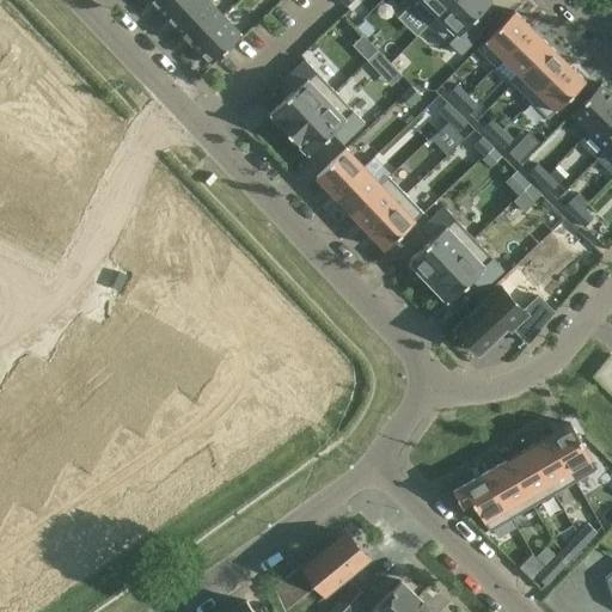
[(146,0),(158,12),(169,0),(146,0)]
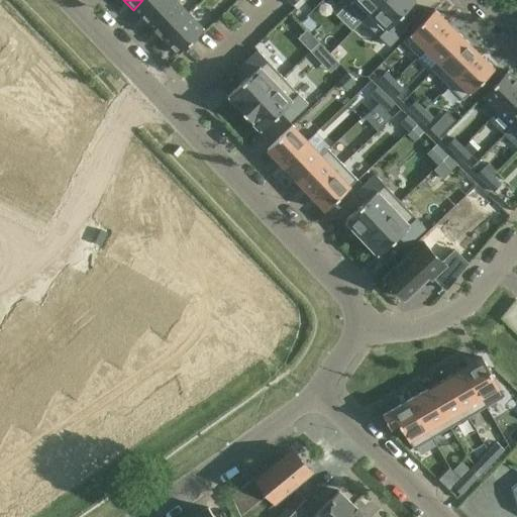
[(173,0),(142,0),(133,10),(147,24),(173,0)]
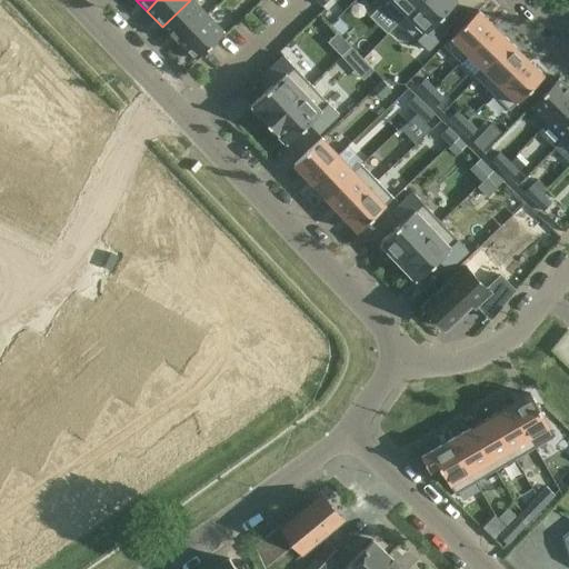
[(207,16),(192,0),(190,0),(162,27),(178,43),(207,16)]
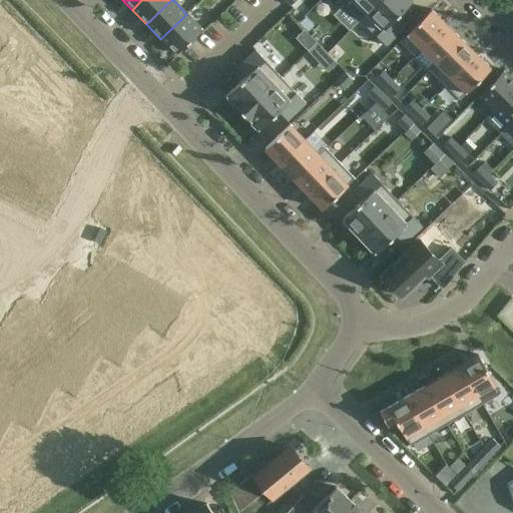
[(339,0),(360,20),(379,0),(339,0)]
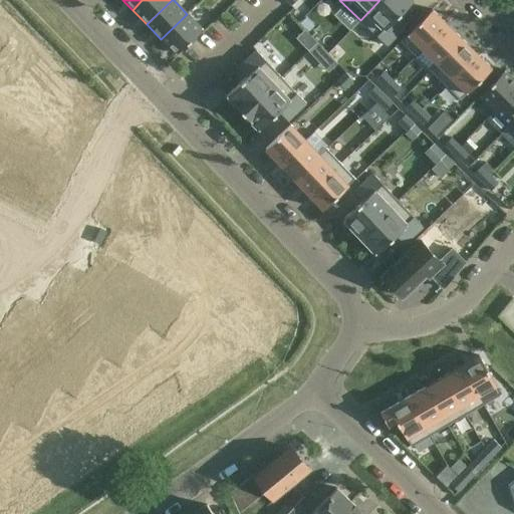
[(413,0),(379,0),(360,20),(387,46),(405,27),(396,18),(413,0)]
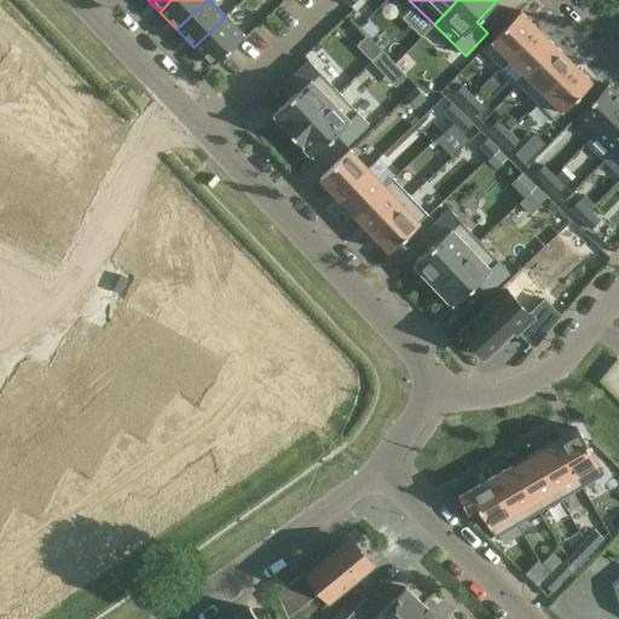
[(509,59),(538,29),(520,11),(482,50),(502,68),(510,61),(509,59)]
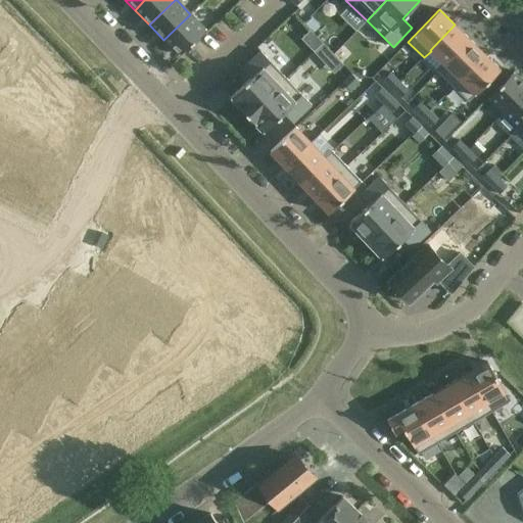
[(190,14),(163,40),(178,56),(205,31),(190,14)]
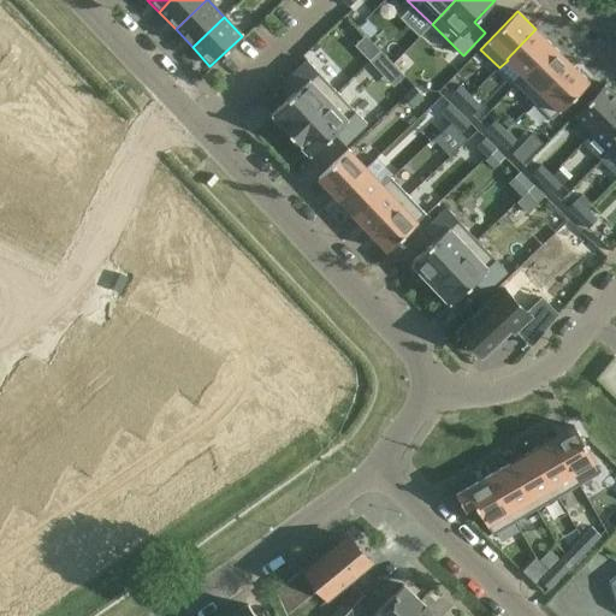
[(554,46),(535,29),(507,59),(508,60),(523,75),(523,76),(554,46)]
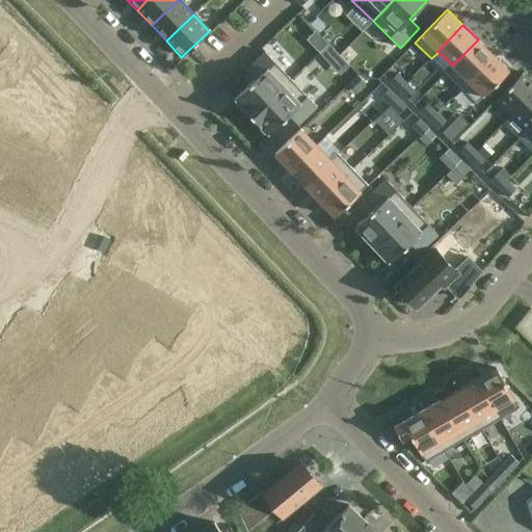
[(494,54),(478,40),(452,65),(452,64),(445,72),(460,87),(494,54)]
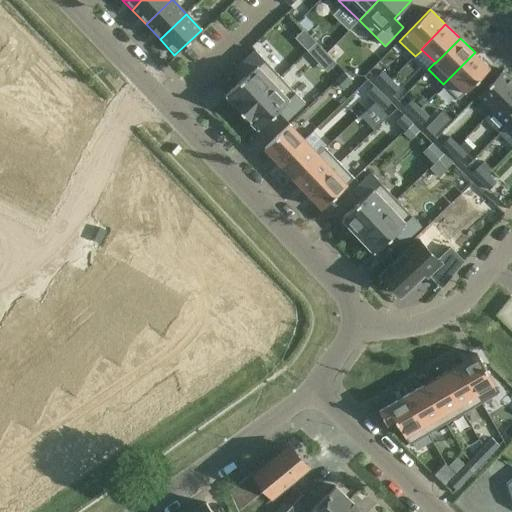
[(241,113),(280,76),(255,50),(236,67),(245,77),(225,95),(241,113)]
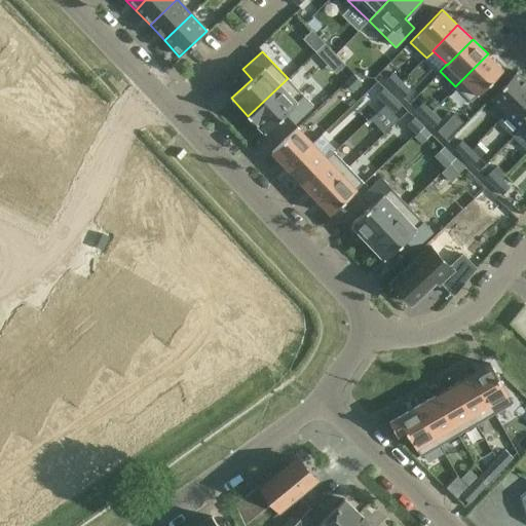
[(503,69),(488,53),(455,86),(471,102),(503,69)]
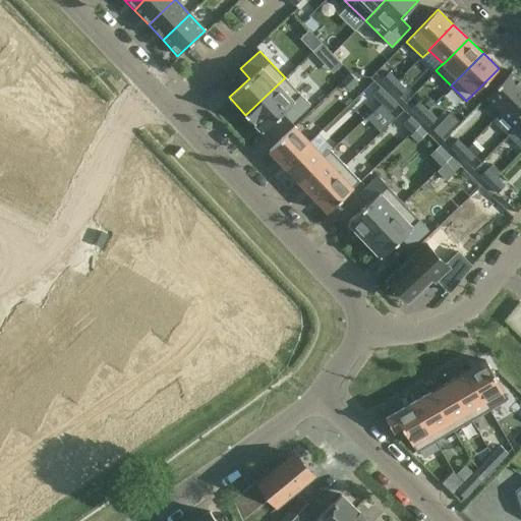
[(502,112),(520,92),(520,78),(512,70),(485,97),(502,112)]
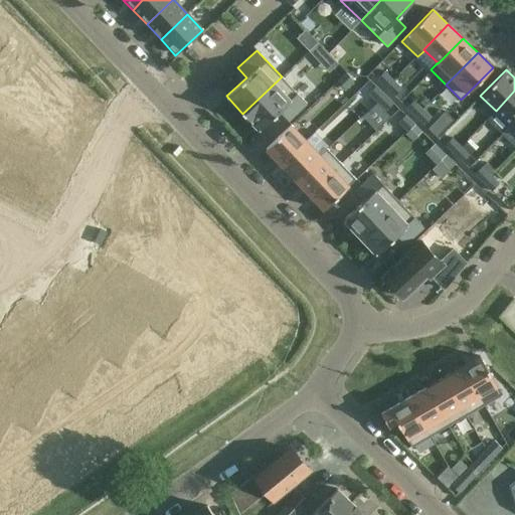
[(386,88),(393,79),(384,71),(377,78),(386,88)]
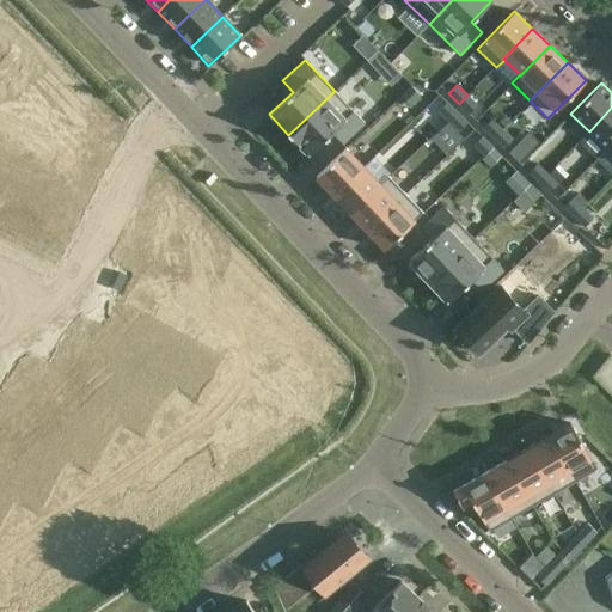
[(401,96),(409,105),(420,95),(411,86),(401,96)]
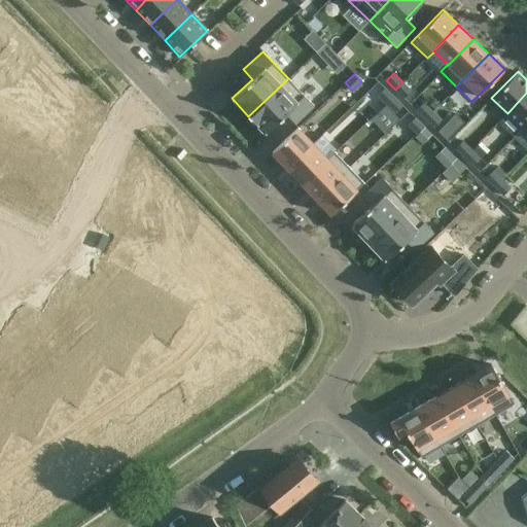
[(314,106),(288,78),(248,116),(266,134),(286,114),(294,124),(314,106)]
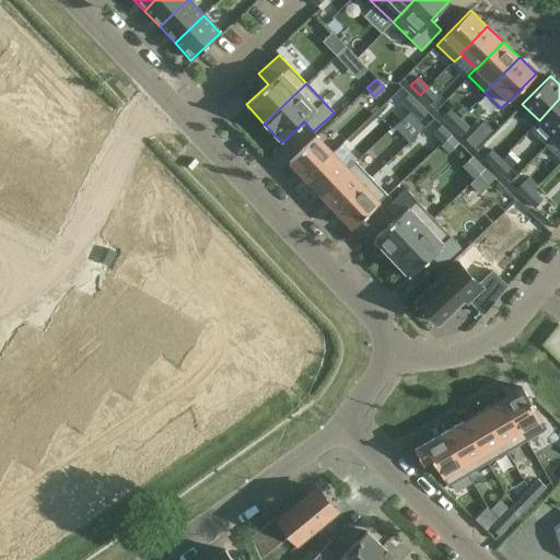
[(438,96),(428,86),(420,95),(429,104),(438,96)]
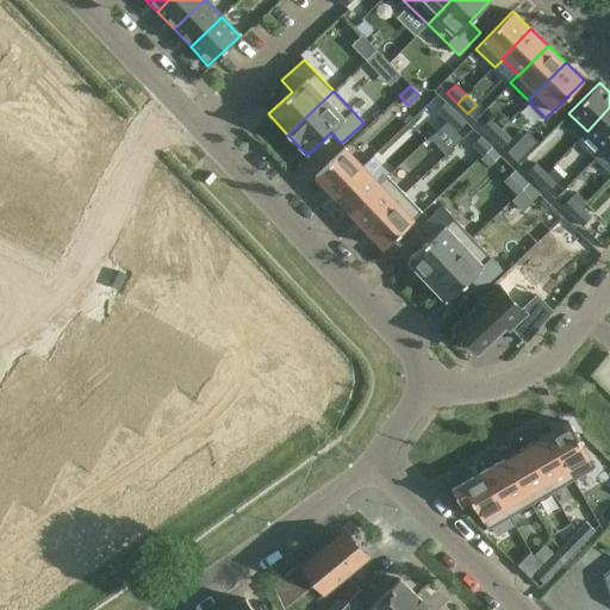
[(447,120),(455,112),(446,101),(437,110),(447,120)]
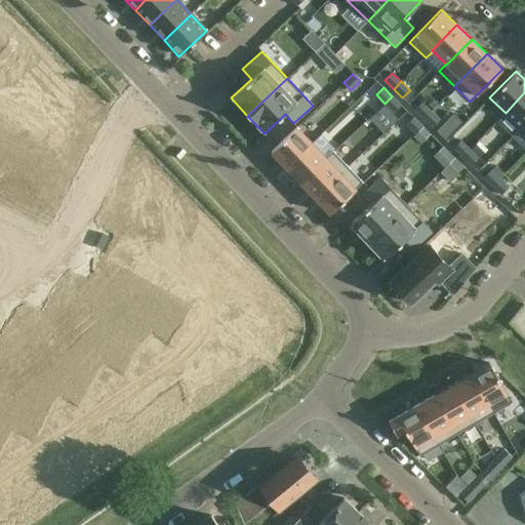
[(524,122),(524,92),(506,113),(520,128),(524,122)]
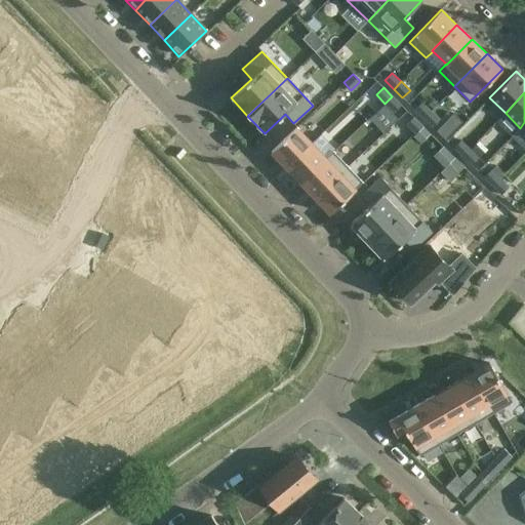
[(401,105),(392,96),(385,104),(394,112),(401,105)]
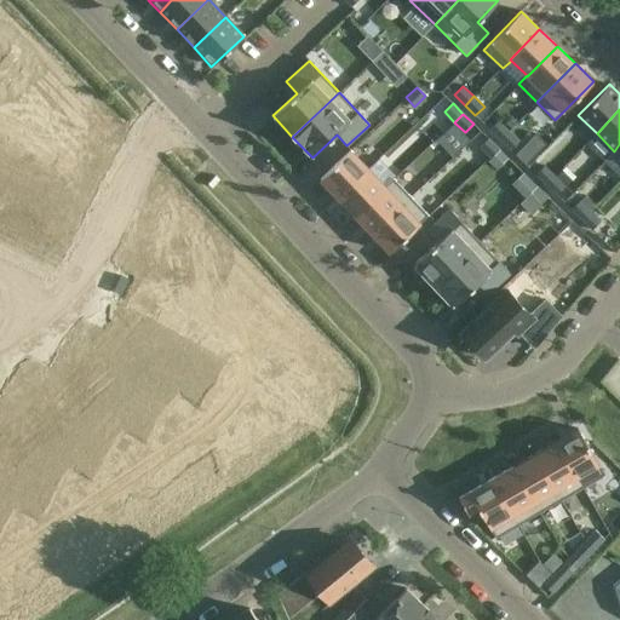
[(500,139),(509,131),(498,121),(489,130),(500,139)]
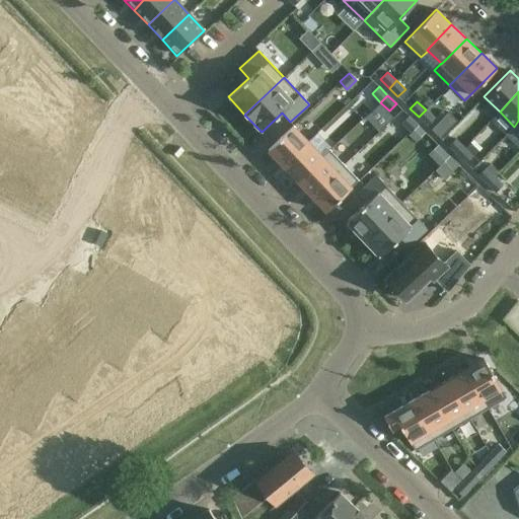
[(379,104),(366,116),(380,131),(392,119),(379,104)]
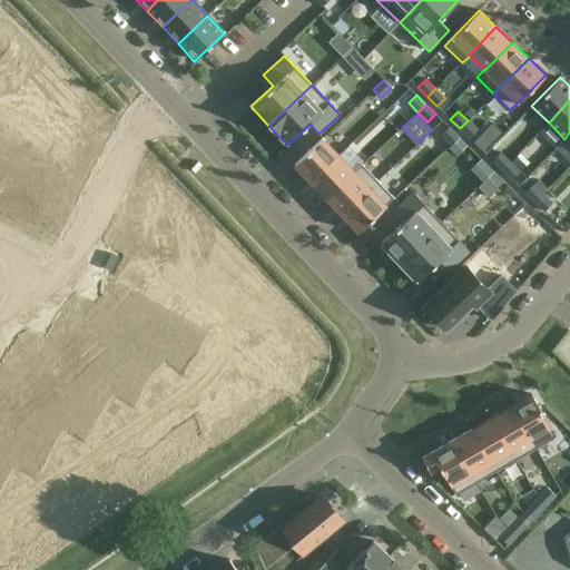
[(478,130),(468,120),(460,128),(470,138),(478,130)]
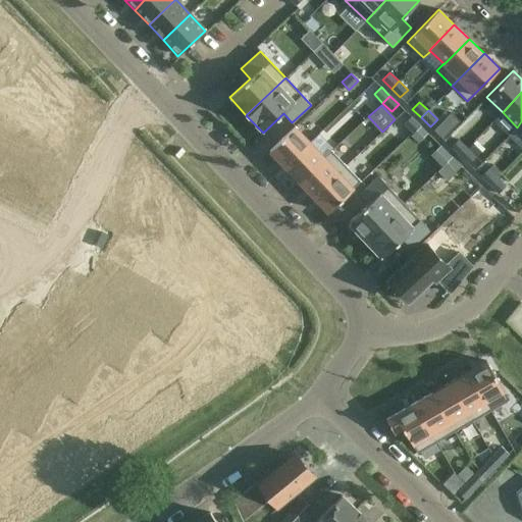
[(413,133),(420,124),(411,116),(404,123),(413,133)]
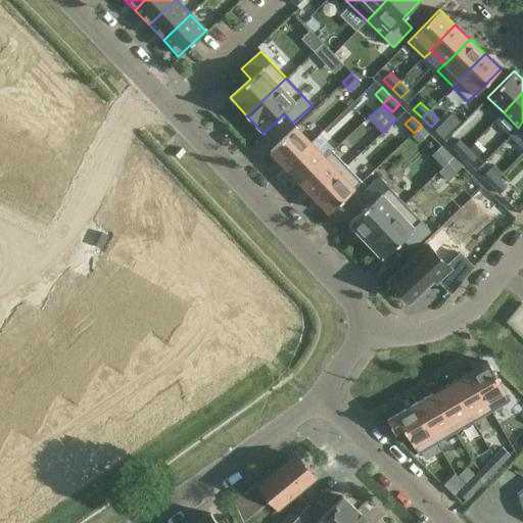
[(285,167),(311,142),(295,127),(270,151),(285,167)]
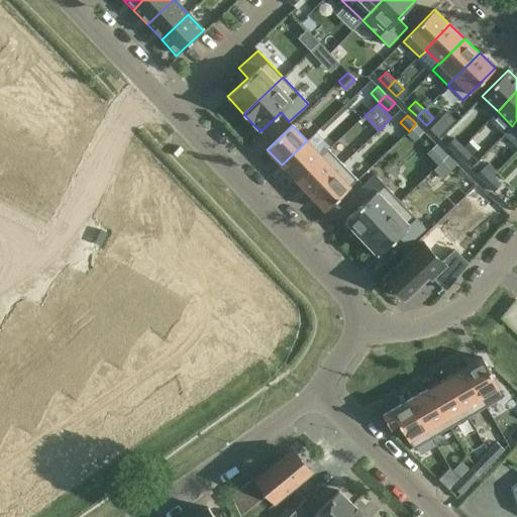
[(455,154),(462,147),(453,138),(446,145),(455,154)]
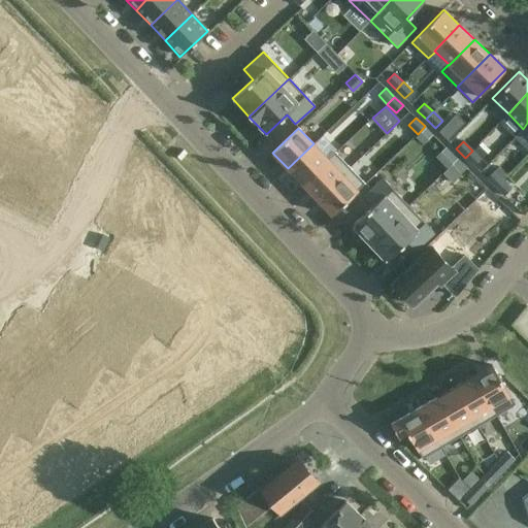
[(327,158),(314,143),(288,168),(302,184),(328,159),(327,158)]
